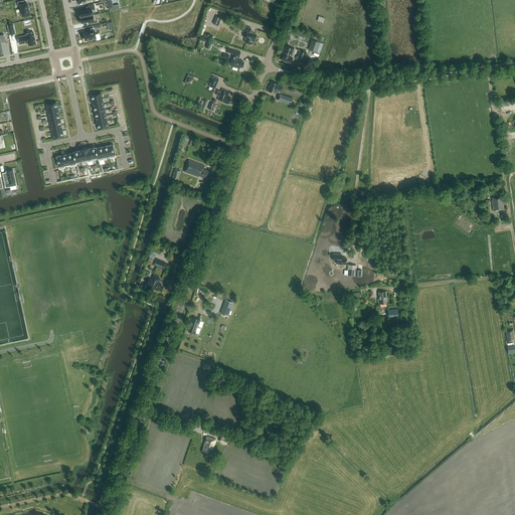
[(23,1),(17,2),(18,6),(20,5),(22,16),(29,14),(28,11),(29,11),(28,7),(27,3),(24,4),(23,1)]
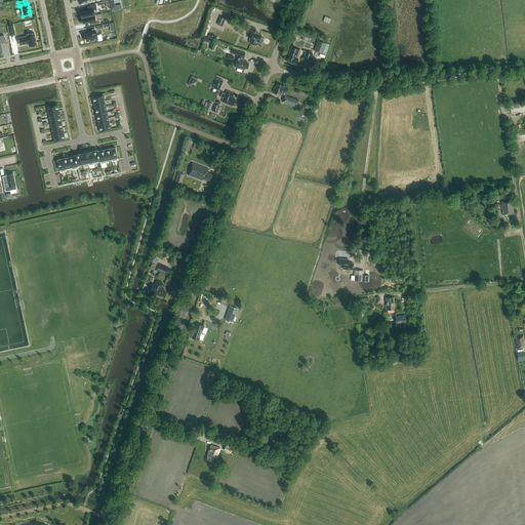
[(88,10),(81,12),(82,17),(94,15),(93,9),(96,9),(95,5),(87,7),(88,10)]
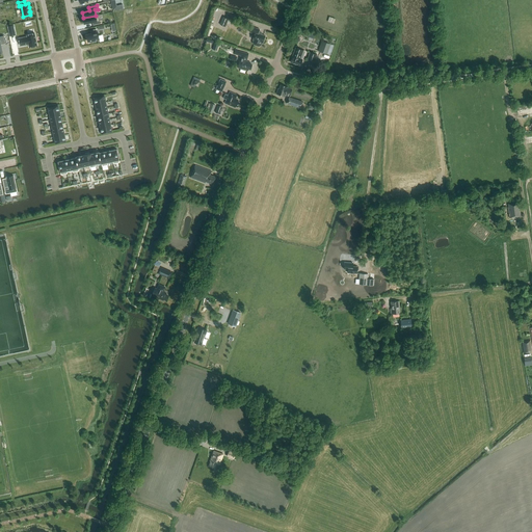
[(96,16),(83,18),(84,24),(91,23),(92,26),(100,24),(100,21),(99,21),(98,15),(96,16)]
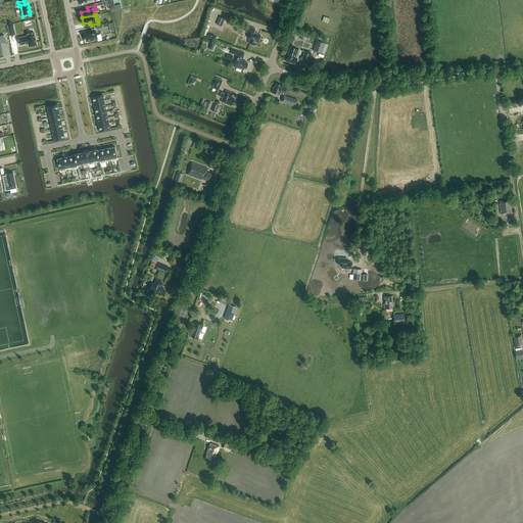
[(216,25),(222,27),(223,22),(226,25),(227,20),(224,19),(225,18),(219,16),(216,25)]
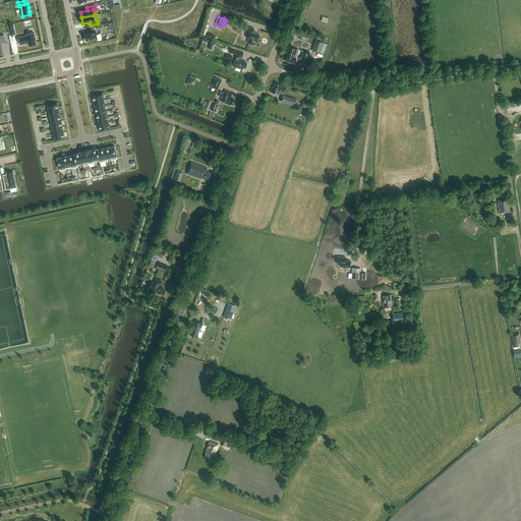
[(247,39),(248,39),(247,42),(248,44),(253,46),(255,45),(256,42),(257,43),(259,35),(252,33),(254,29),(246,26),(244,32),(249,34),(247,39)]
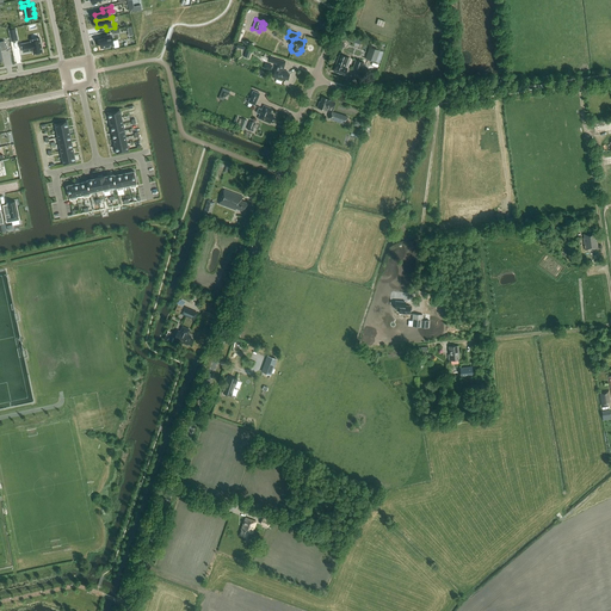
[(99,39),(102,49),(104,48),(104,49),(109,48),(109,47),(113,45),(112,37),(111,37),(110,34),(103,35),(103,39),(99,39)]
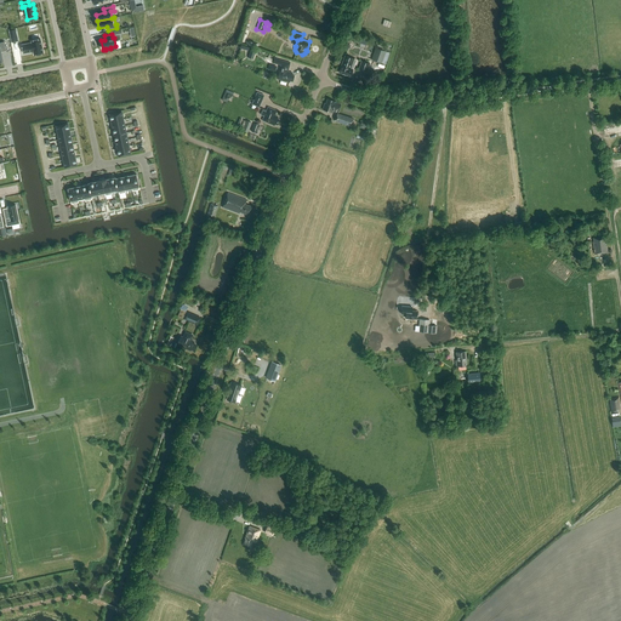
[(32,43),(22,45),(23,53),(33,51),(34,55),(44,53),(40,39),(30,41),(32,43)]
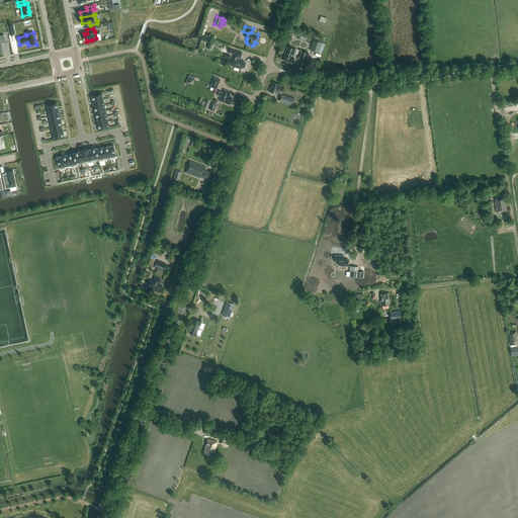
[(310,50),(319,53),(322,44),(313,40),(310,50)]
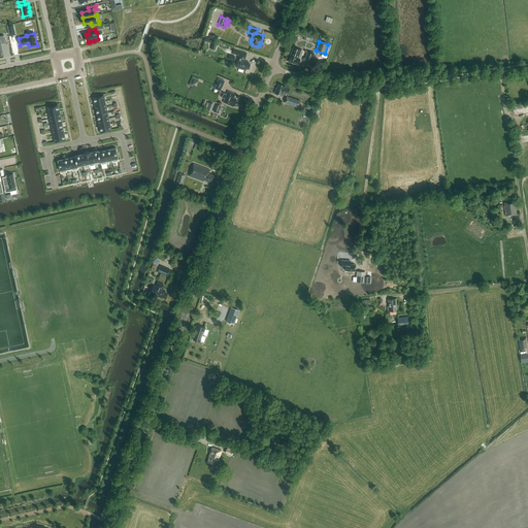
[(232,54),(239,56),(236,67),(246,70),(246,68),(249,69),(250,64),(248,64),(249,62),(244,61),(246,54),(240,52),(233,50),(232,54)]
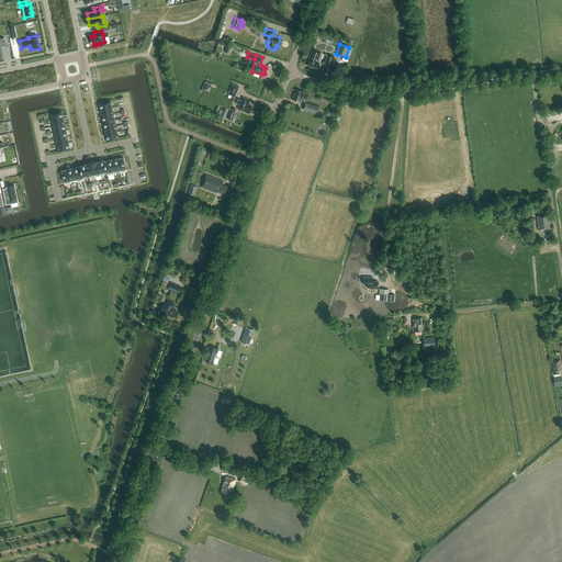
[(317,69),(319,64),(316,63),(317,57),(312,55),(310,60),(308,60),(307,65),(313,67),(313,68),(317,69)]
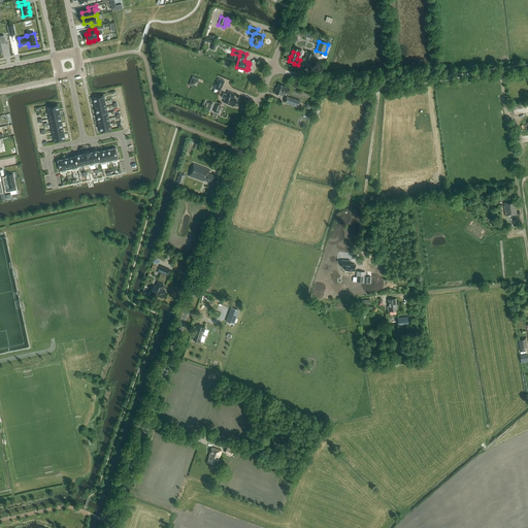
[(190,84),(197,87),(200,78),(194,75),(190,84)]
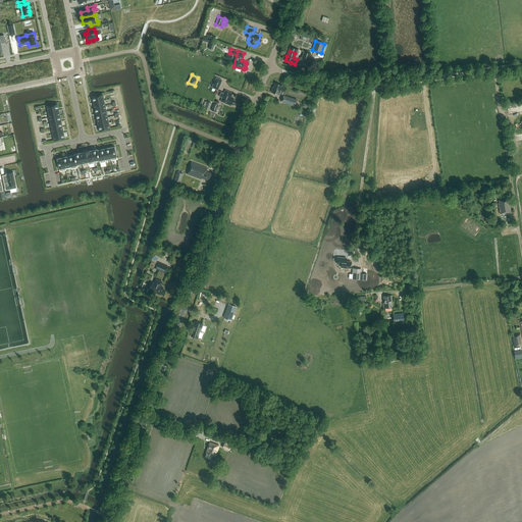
[(218,91),(222,81),(216,77),(212,88),(218,91)]
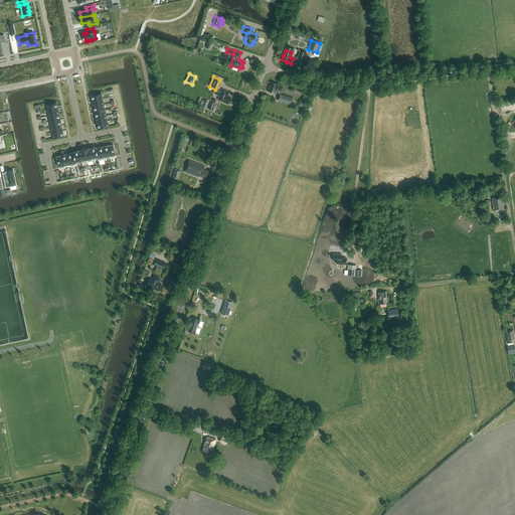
[(281,93),(283,87),(277,84),(277,83),(272,82),(271,87),(270,86),(268,92),(276,94),(277,92),(281,93)]
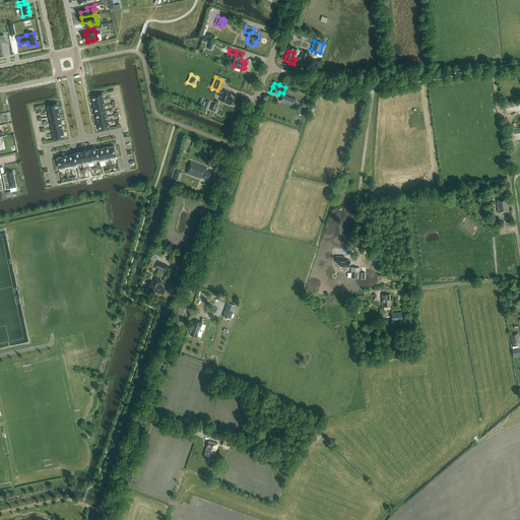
[(224,89),(222,93),(219,92),(218,96),(221,98),(219,101),(230,105),(231,104),(232,105),(234,100),(232,99),(233,98),(230,96),(232,92),(224,89)]
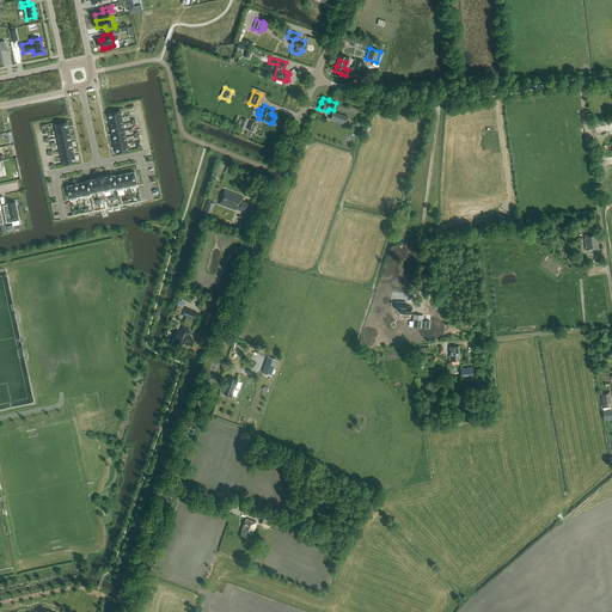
[(348,120),(349,117),(332,111),(330,120),(346,126),(347,123),(350,124),(352,121),(348,120)]
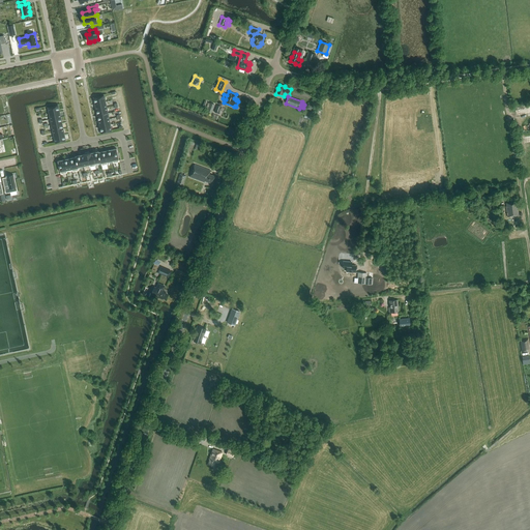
[(116,148),(110,150),(113,160),(112,160),(113,164),(119,162),(116,148)]
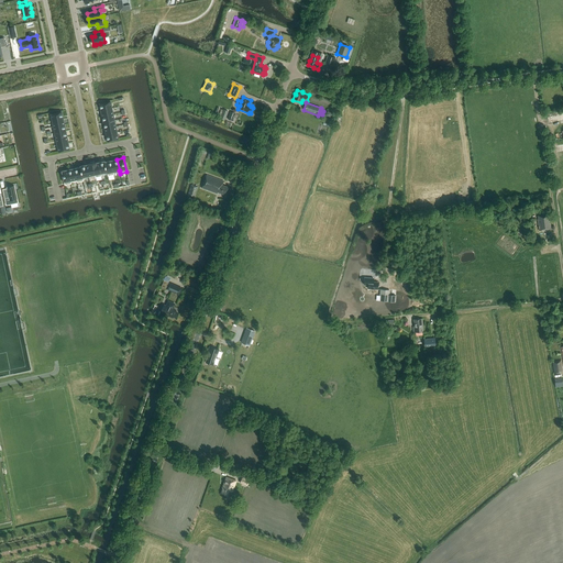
[(105,162),(107,173),(108,176),(114,175),(113,172),(111,161),(105,162)]
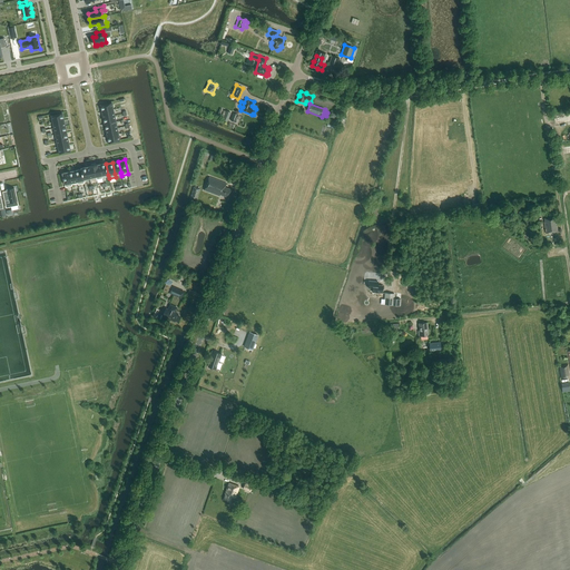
[(99,164),(94,166),(96,177),(96,179),(102,178),(102,176),(99,164)]
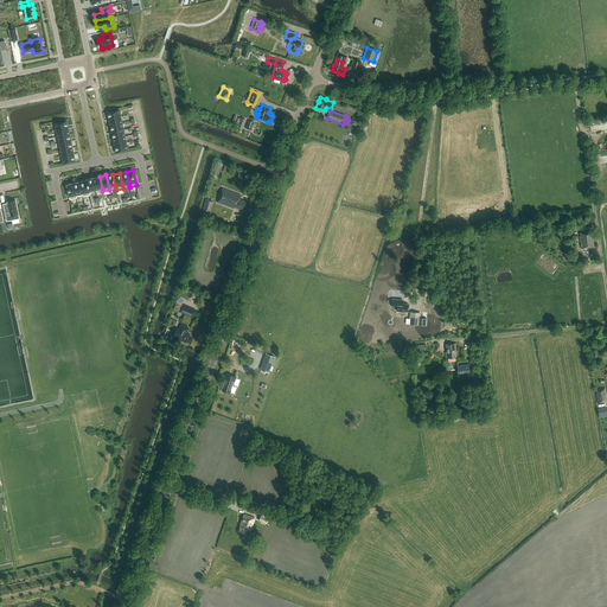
[(93,178),(87,179),(87,180),(89,191),(96,190),(93,178)]
